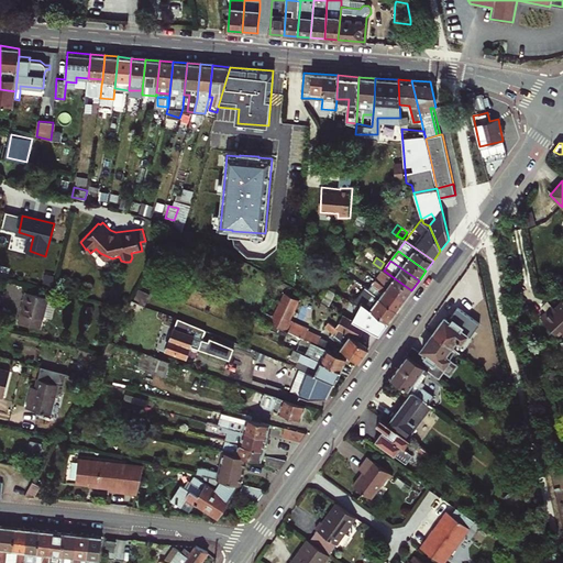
[(405,300),(411,290),(384,271),(376,280),(405,300)]
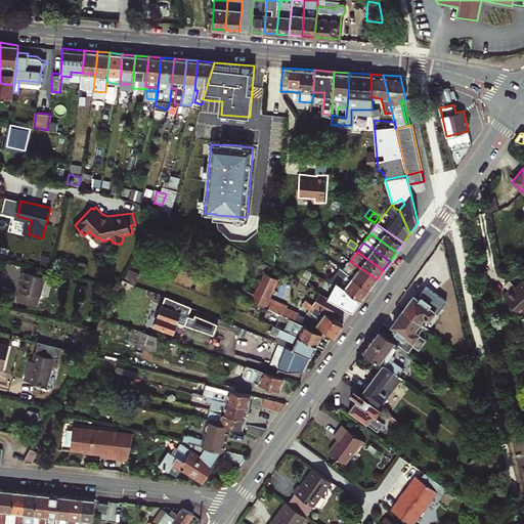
[(344,270),(369,289),(377,279),(350,261),(344,270)]
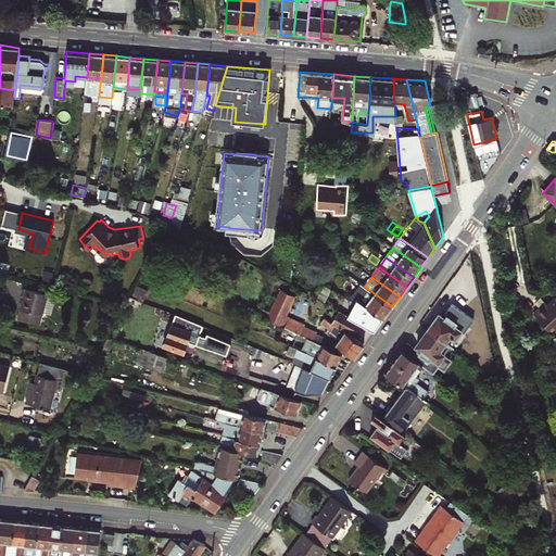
[(357,299),(383,318),(392,306),(365,287),(361,283),(350,299),(355,302),(357,299)]
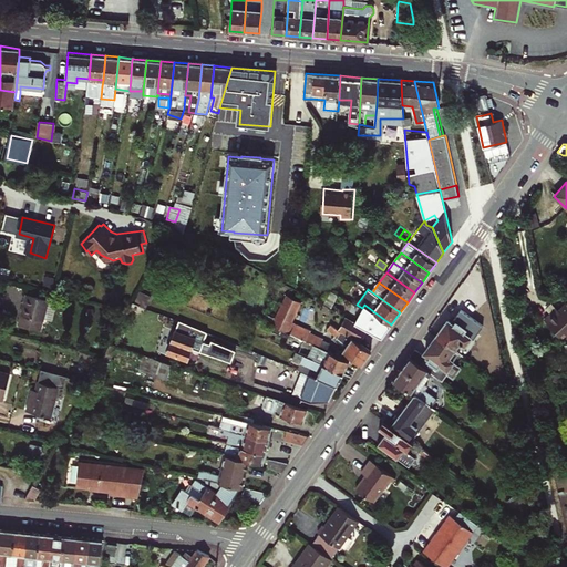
[(133,301),(147,307),(152,297),(138,290),(133,301)]
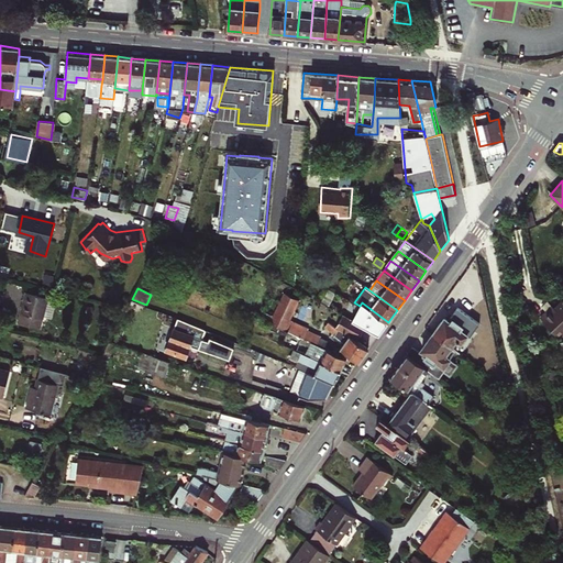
[(330,305),(335,293),(329,288),(321,301),(330,305)]
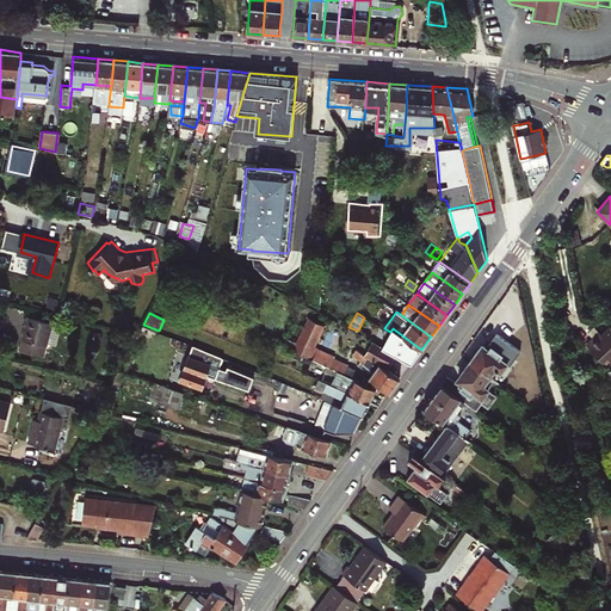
[(309,315),(295,351),(313,358),(352,377),(356,369),(334,357),(334,356),(314,346),(326,323),(309,315)]
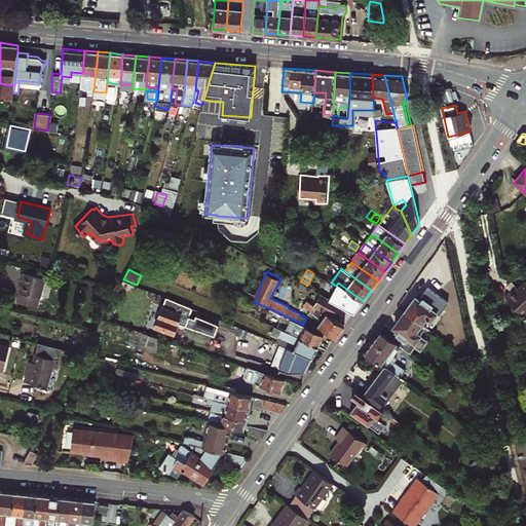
[(25,273),(19,301),(38,306),(41,294),(48,296),(52,280),(25,273)]
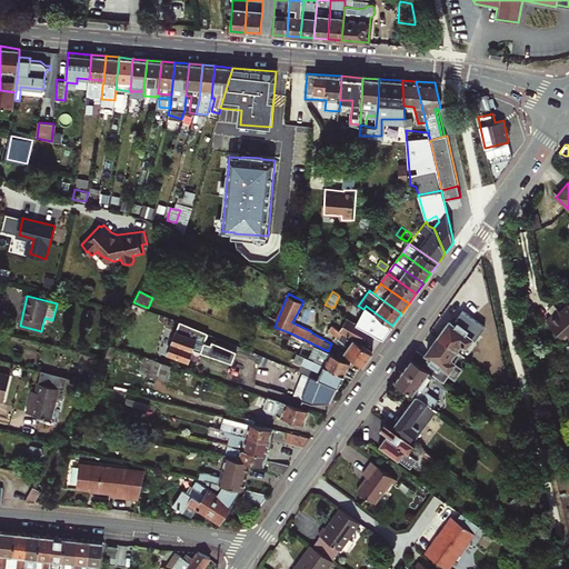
[(356,322),(369,331),(383,338),(392,326),(366,306),(363,309),(356,322)]
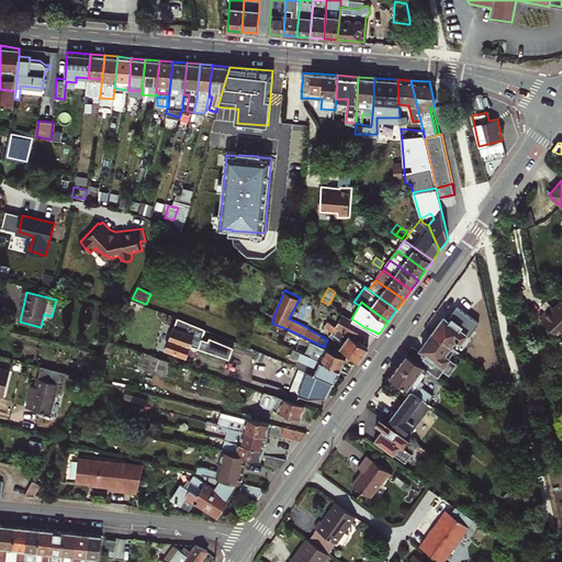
[(561,302),(557,308),(554,306),(552,304),(541,316),(554,329),(558,326),(561,329),(561,302)]
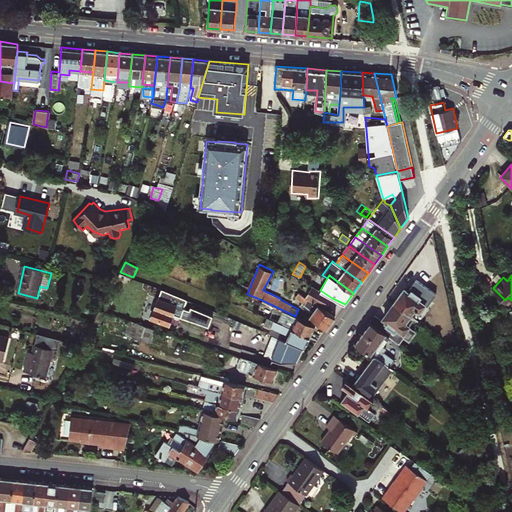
[(310,317),(327,329),(336,317),(325,309),(332,298),(320,290),(312,286),(306,297),(298,292),(296,296),(303,303),(300,306),(312,315),(310,317)]
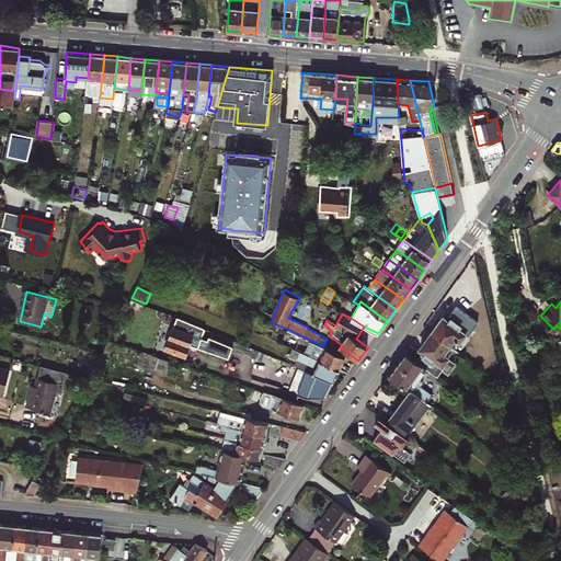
[(442,319),(432,332),(450,346),(457,338),(462,341),(468,332),(460,327),(464,321),(457,316),(454,320),(449,317),(446,315),(443,319),(442,319)]
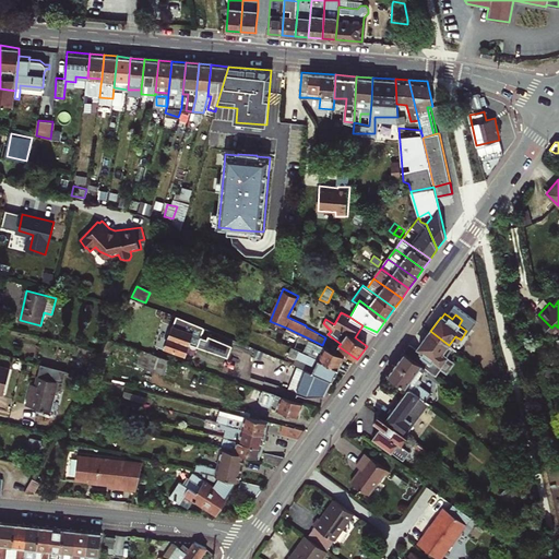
[(186,355),(189,345),(227,358),(233,345),(207,335),(206,339),(202,336),(204,328),(178,316),(168,337),(165,348),(186,355)]
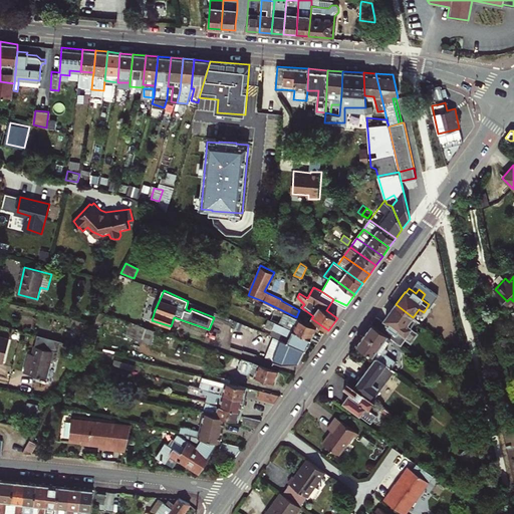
[(146,314),(152,316),(156,303),(150,301),(146,314)]
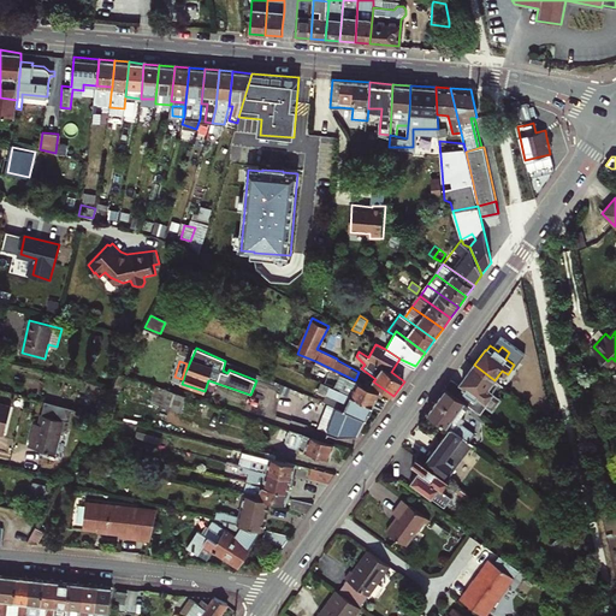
[(373,404),(379,392),(355,380),(315,361),(313,368),(338,379),(335,388),(373,404)]
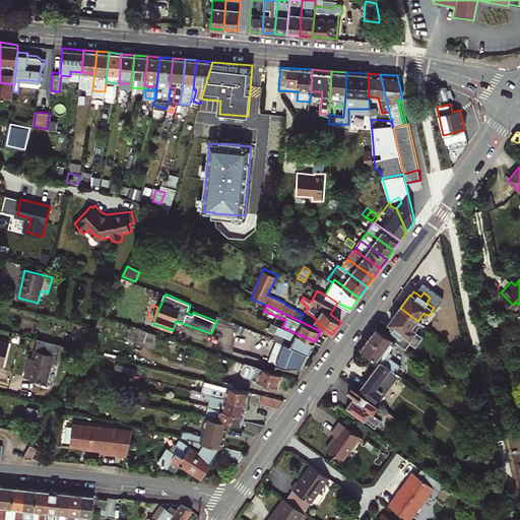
[(403,335),(410,340),(417,331),(412,328),(417,321),(400,308),(389,325),(381,320),(376,327),(395,341),(398,342),(403,335)]
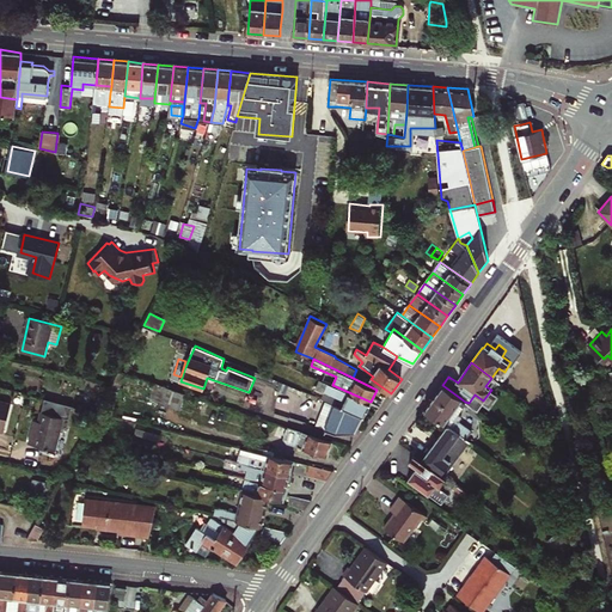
[(342,407),(365,416),(371,402),(332,385),(319,380),(316,387),(325,391),(344,401),(342,407)]
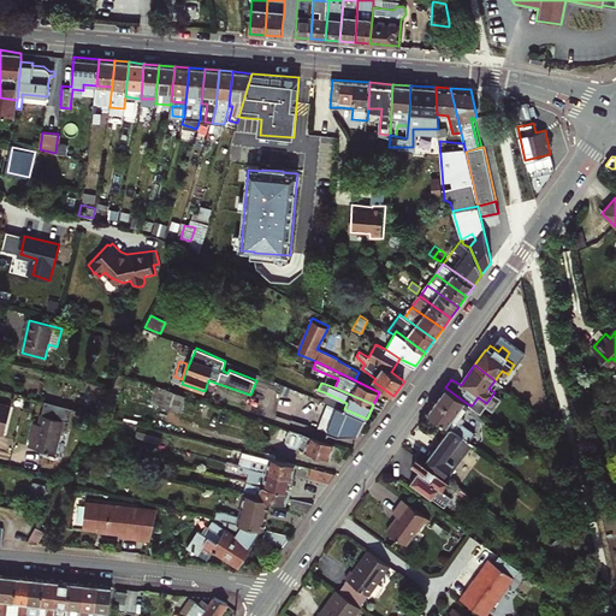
[(154,402),(160,404),(165,389),(164,389),(159,386),(154,402)]
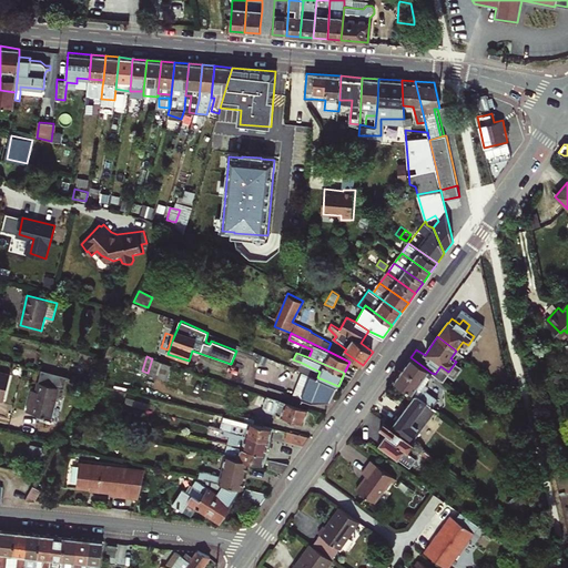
[(432,373),(411,357),(394,379),(415,395),(432,407),(437,399),(425,391),(428,385),(425,383),(432,373)]
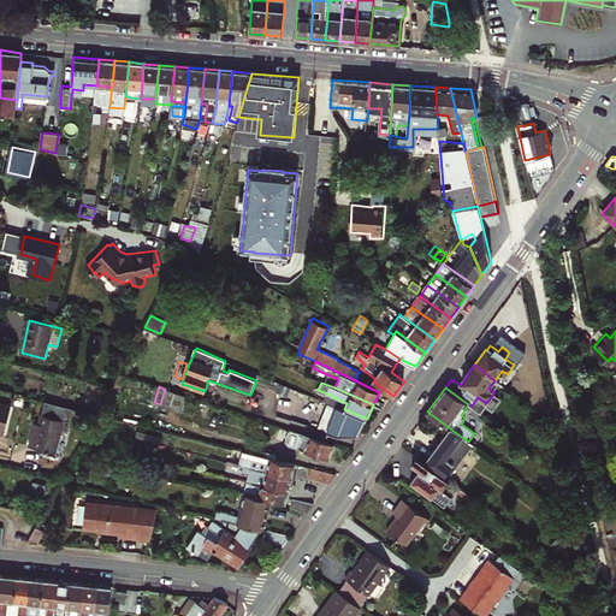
[(182,412),(187,396),(165,389),(160,404),(182,412)]
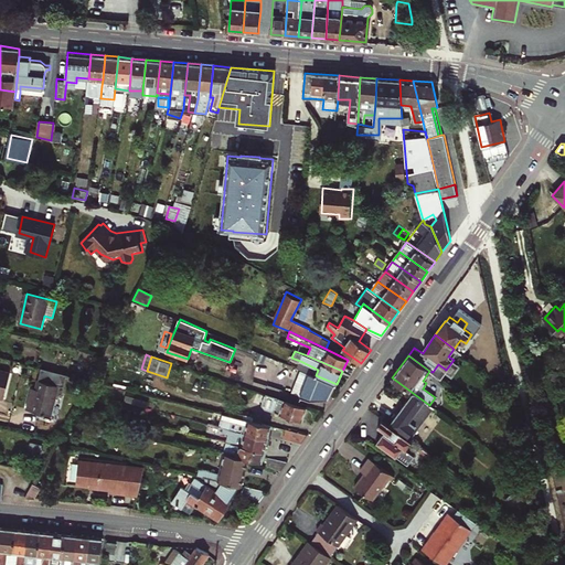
[(301,370),(316,375),(318,370),(300,361),(297,368),(301,370)]
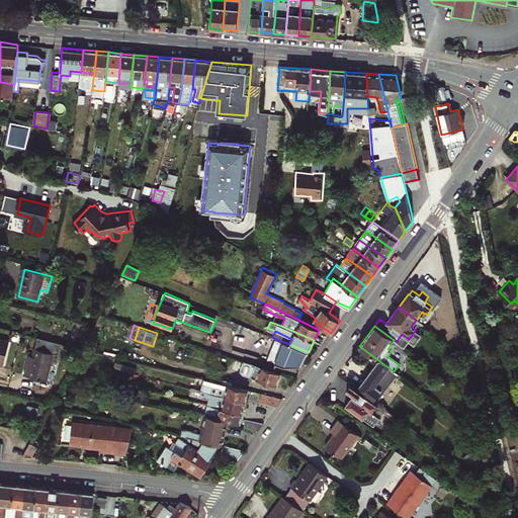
[(402,334),(397,341),(406,348),(411,341),(409,339),(402,334)]
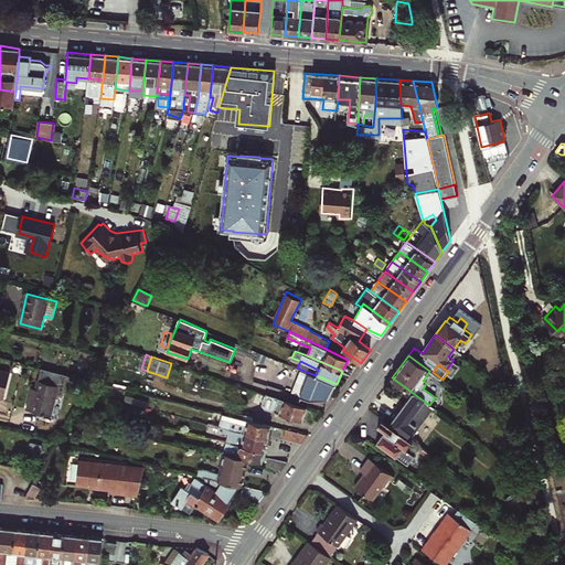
[(0,395),(4,396),(10,371),(0,369),(0,395)]
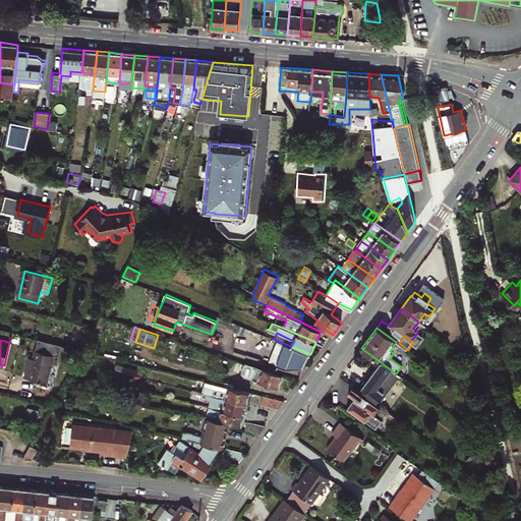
[(304,367),(310,354),(291,346),(278,341),(272,355),(279,358),(277,364),(286,367),(292,367),(294,362),(304,367)]
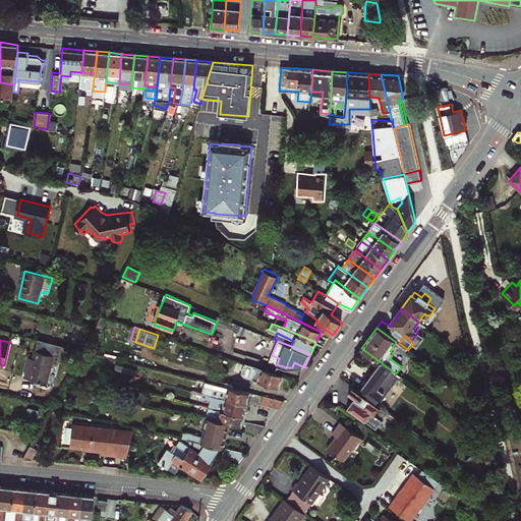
[(33,361),(29,360),(25,377),(48,382),(55,353),(36,349),(34,357),(33,361)]
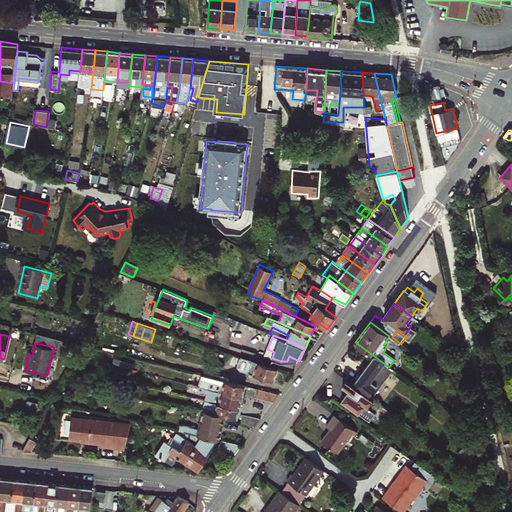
[(389,367),(374,356),(353,385),(372,399),(393,369),(389,367)]
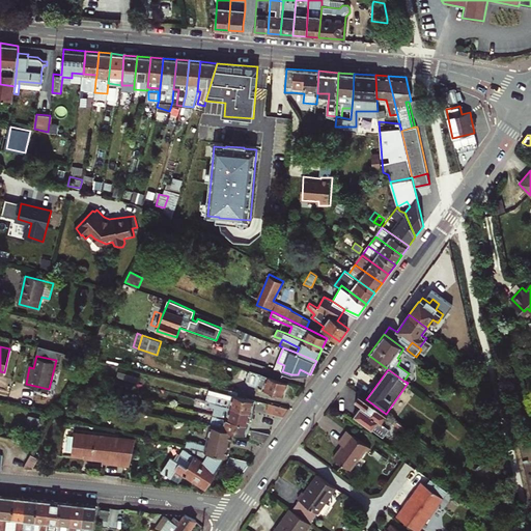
[(285,395),(289,382),(282,380),(257,371),(253,384),(257,385),(257,387),(285,395)]
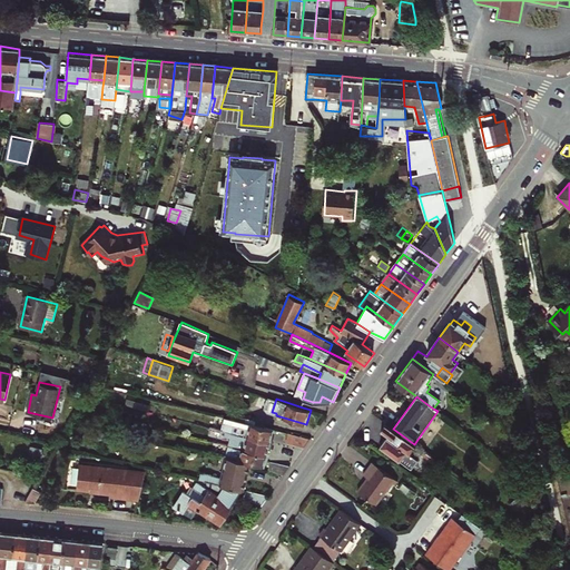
[(214,425),(213,428),(271,442),(274,430),(225,418),(223,428),(214,425)]
